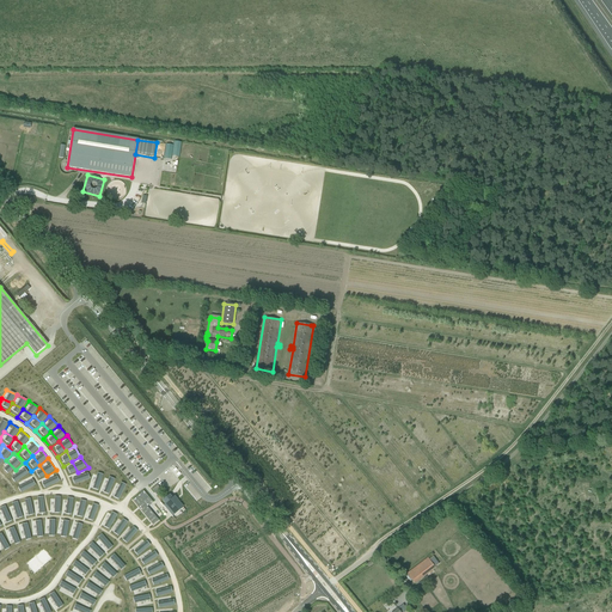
[(6,460),(0,467),(0,469),(7,476),(16,470),(6,460)]
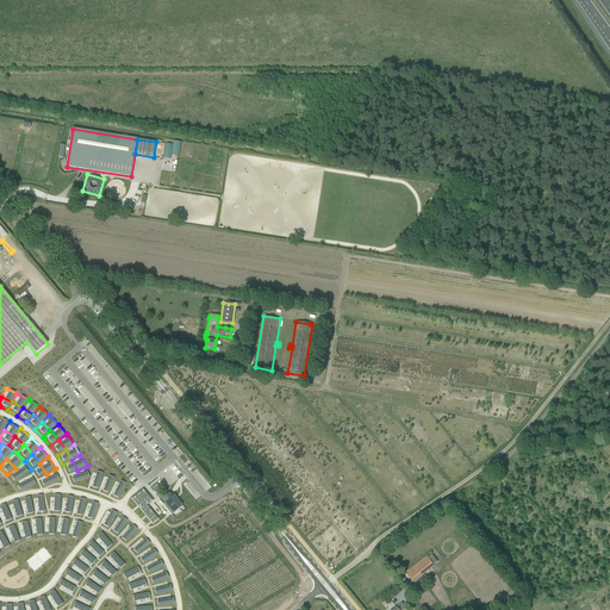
[(72,460),(63,465),(68,474),(78,471),(72,460)]
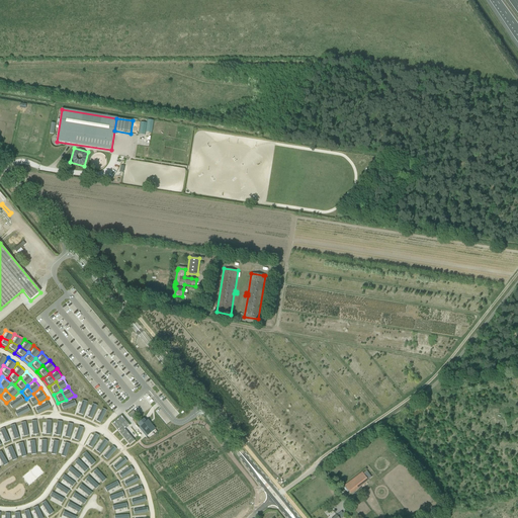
[(19,406),(27,402),(19,392),(13,398),(19,406)]
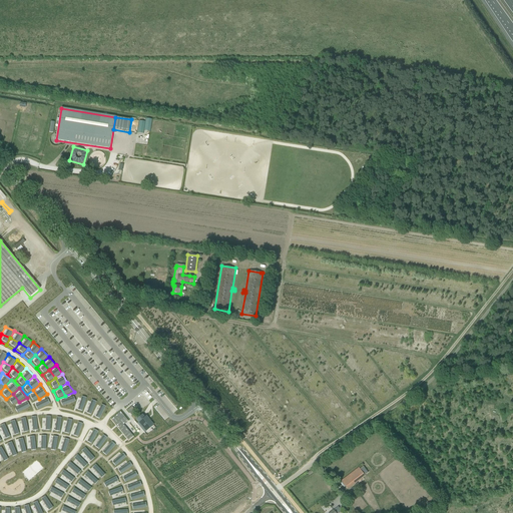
[(33,390),(26,395),(32,403),(39,399),(33,390)]
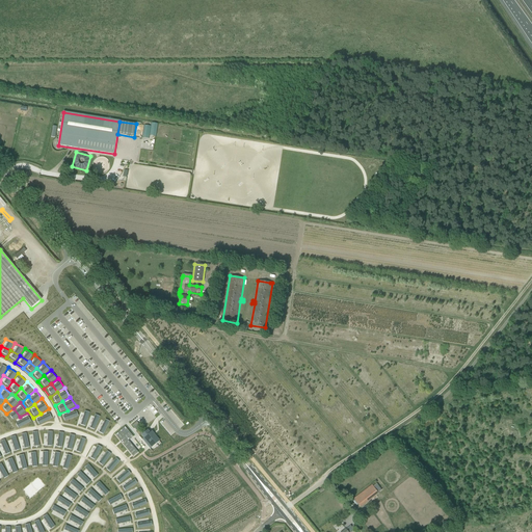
[(76,426),(81,409),(77,406),(68,410),(76,426)]
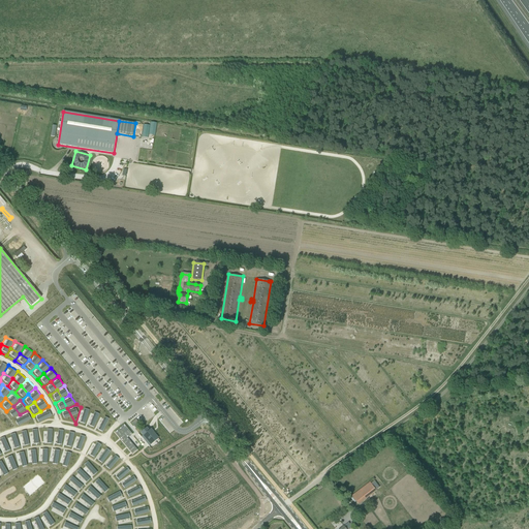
[(13,406),(6,411),(12,419),(20,414),(13,406)]
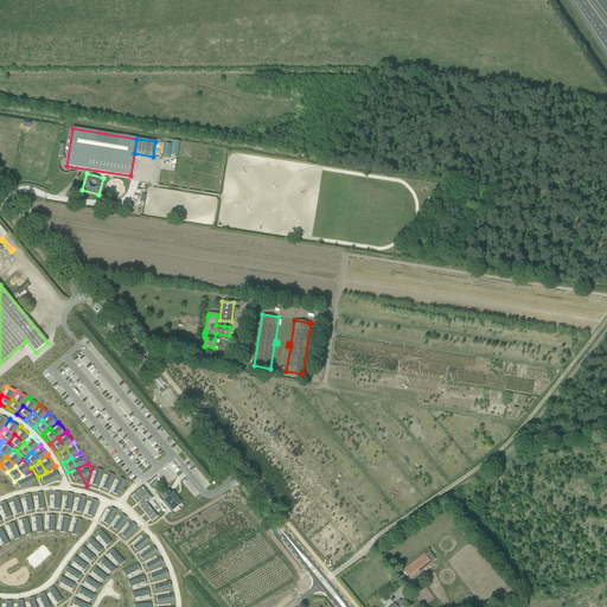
[(52,483),(61,478),(56,466),(46,472),(52,483)]
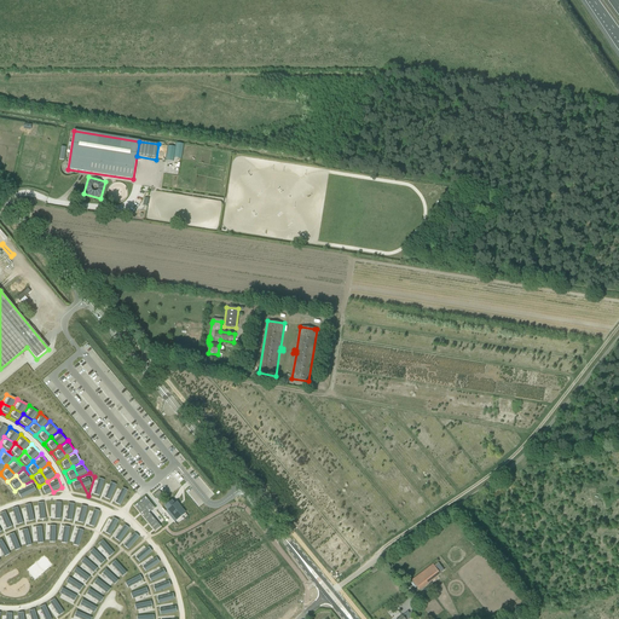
[(94,476),(88,496),(99,499),(106,480),(94,476)]
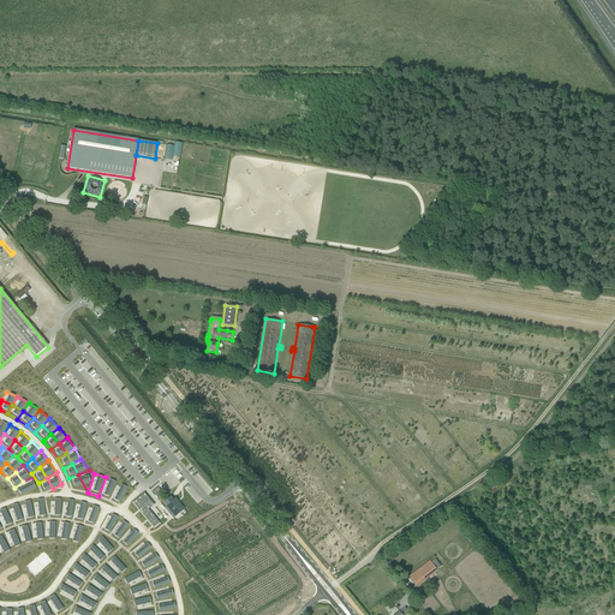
[(78,475),(69,478),(73,489),(88,493),(78,475)]
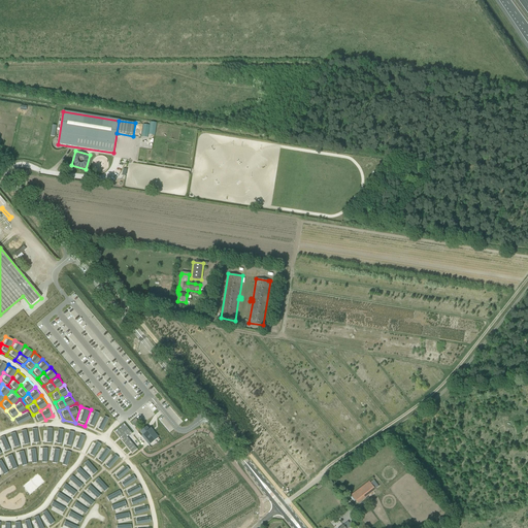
[(25,424),(34,422),(28,409),(20,414),(25,424)]
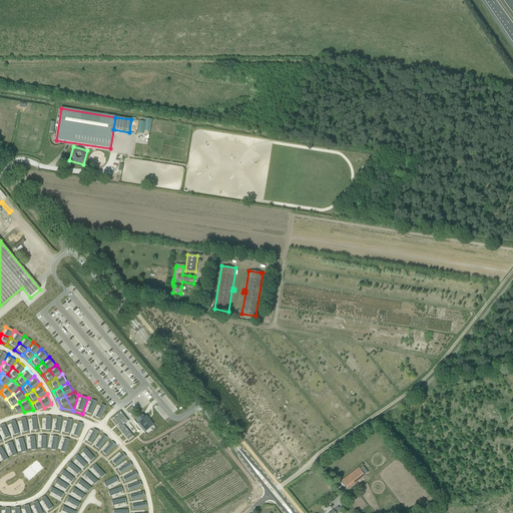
[(88,398),(82,414),(91,417),(98,402),(88,398)]
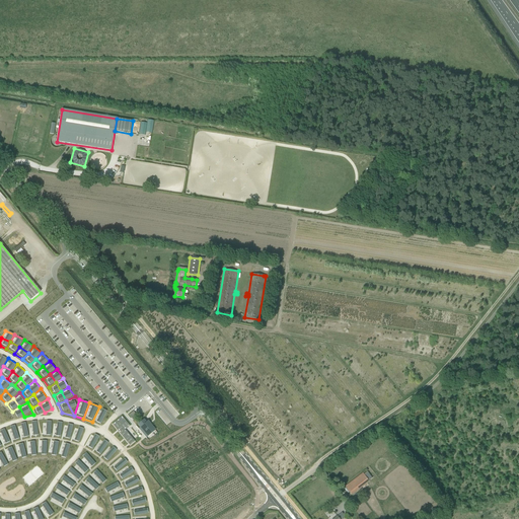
[(32,408),(35,416),(39,416),(45,413),(40,403),(32,408)]
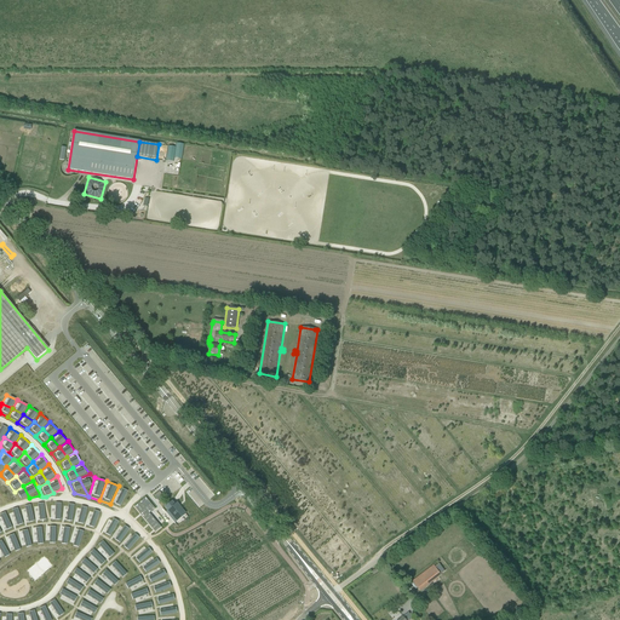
[(170,497),(160,484),(154,489),(164,501),(170,497)]
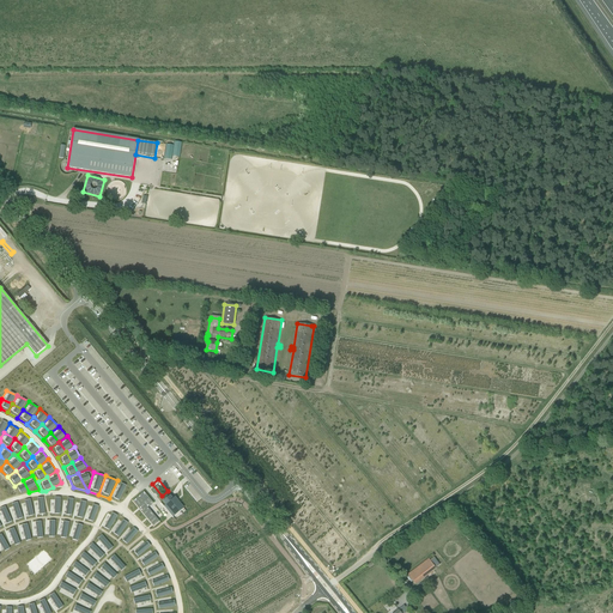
[(23,480),(14,486),(17,490),(18,495),(29,492),(23,480)]
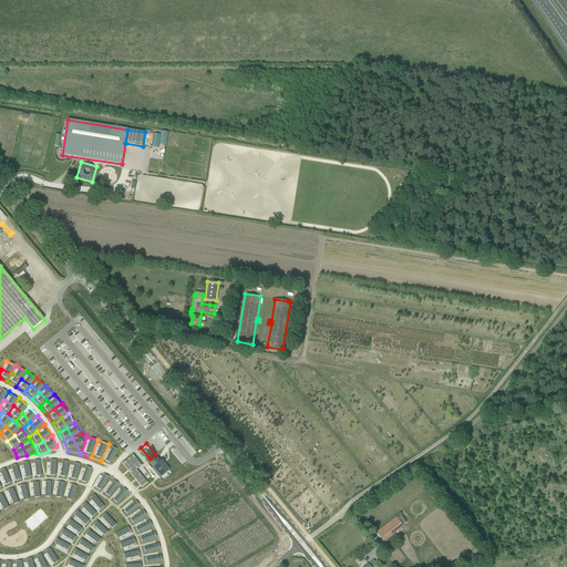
[(109,444),(101,461),(109,465),(120,450),(109,444)]
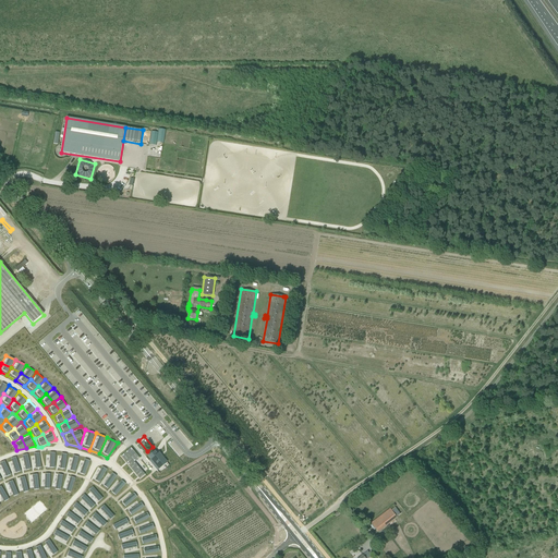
[(33,452),(29,452),(32,472),(34,471),(38,471),(44,471),(43,462),(40,458),(38,451),(33,452)]
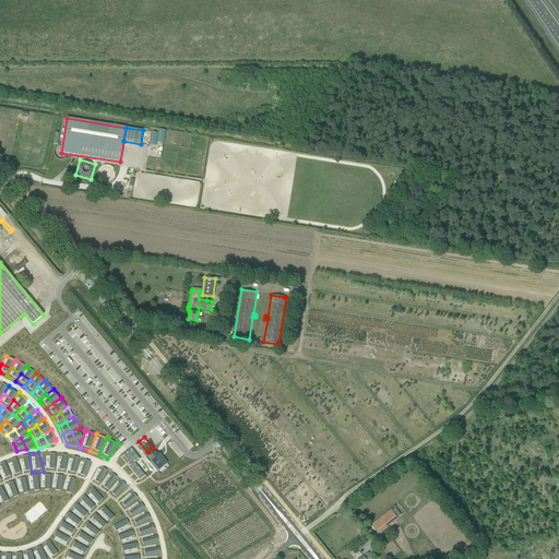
[(43,452),(40,452),(43,461),(45,467),(46,472),(47,472),(49,472),(50,472),(52,472),(55,472),(57,452),(55,452),(52,452),(50,452),(47,452),(45,452),(43,452)]
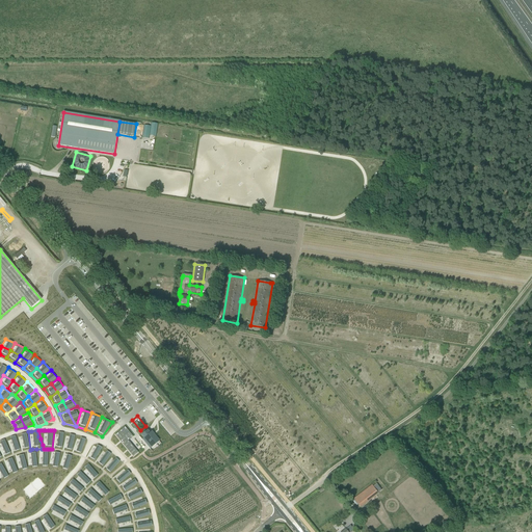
[(54,430),(52,449),(53,449),(55,449),(56,449),(58,449),(60,450),(61,450),(62,450),(65,432),(63,431),(60,431),(58,431),(56,431),(54,430)]
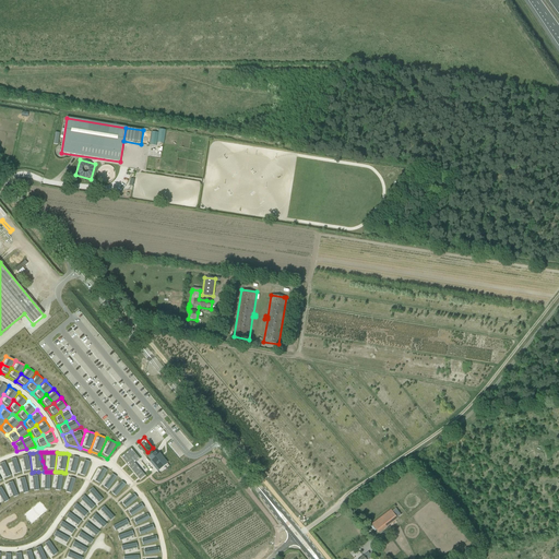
[(157,472),(167,463),(162,458),(161,459),(154,452),(149,458),(152,461),(150,462),(157,472)]
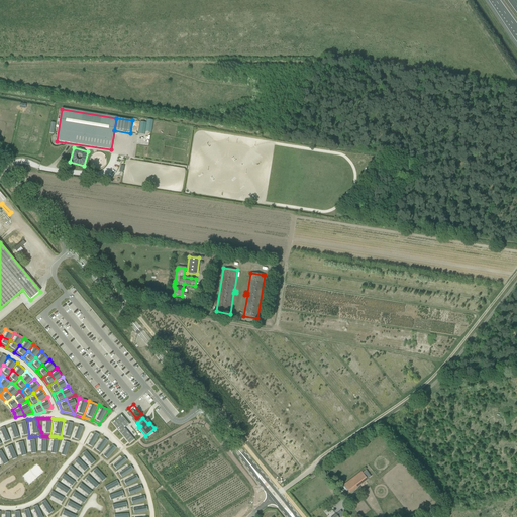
[(20,421),(16,422),(20,439),(22,438),(26,437),(29,437),(27,419),(25,420),(20,421)]
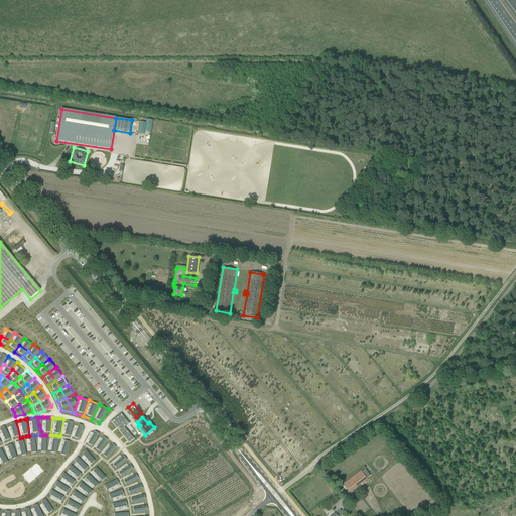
[(63,419),(60,436),(61,436),(62,437),(65,437),(67,437),(68,438),(70,438),(75,421),(74,421),(72,421),(70,420),(68,420),(66,419),(63,419)]
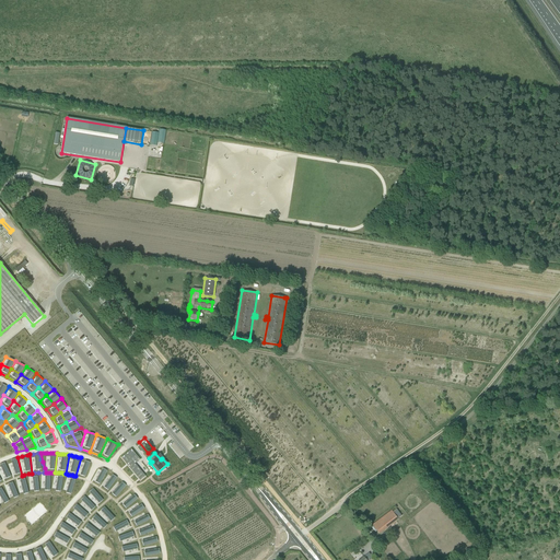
[(144,475),(129,456),(124,461),(139,479),(144,475)]
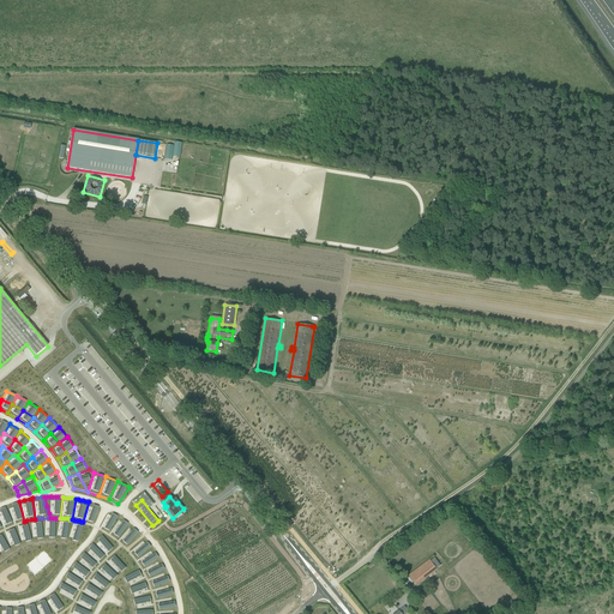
[(12,504),(6,505),(13,525),(16,524),(20,522),(24,522),(19,501),(18,501),(12,504)]
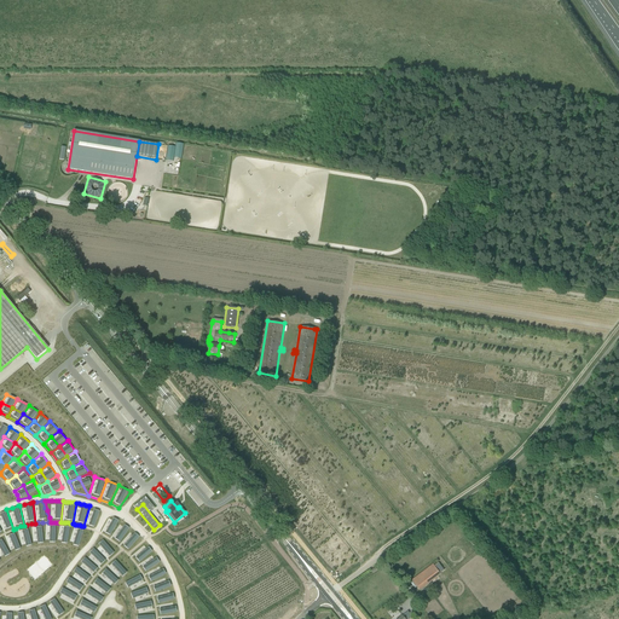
[(90,505),(84,526),(85,527),(87,527),(88,528),(96,531),(100,519),(100,515),(100,513),(98,510),(96,508),(93,508),(91,507),(90,505)]
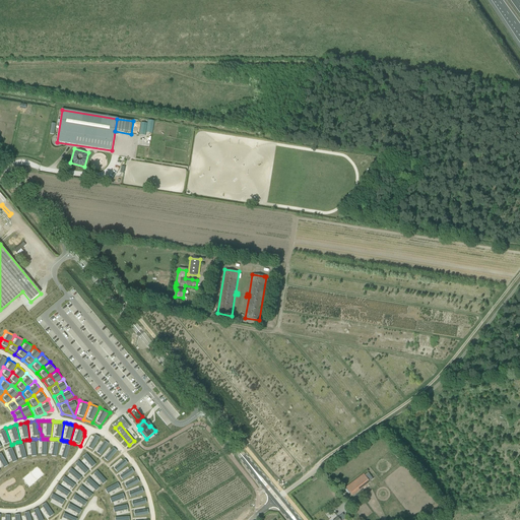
[(0,430),(0,442),(3,449),(5,448),(9,446),(11,445),(5,428),(0,430)]
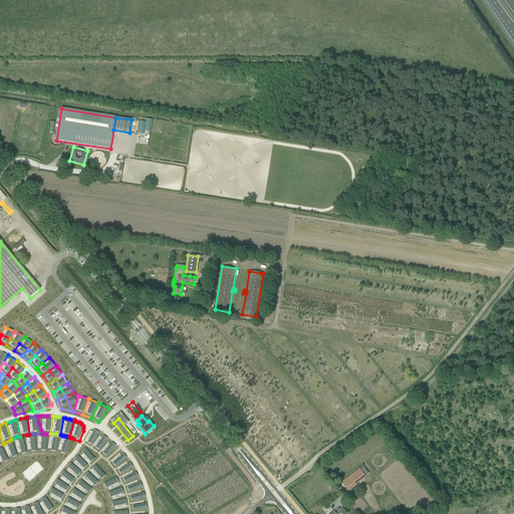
[(87,433),(83,443),(86,445),(87,445),(88,446),(89,446),(90,447),(91,447),(100,432),(98,432),(97,431),(96,430),(94,429),(93,429),(91,429),(89,431),(87,433)]
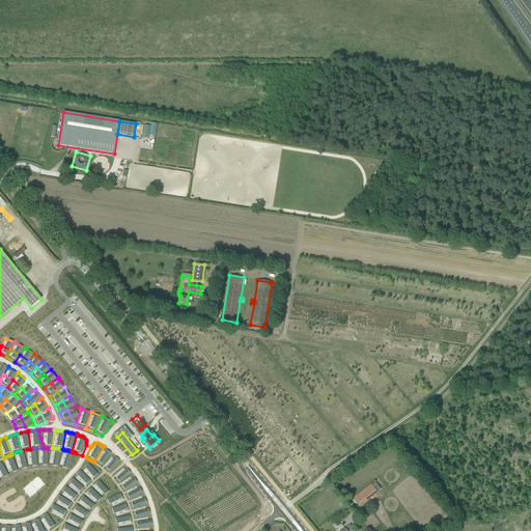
[(104,446),(94,462),(94,463),(95,463),(96,464),(98,465),(99,466),(100,466),(101,467),(102,468),(113,453),(112,452),(110,451),(109,450),(108,449),(106,448),(105,447),(104,446)]
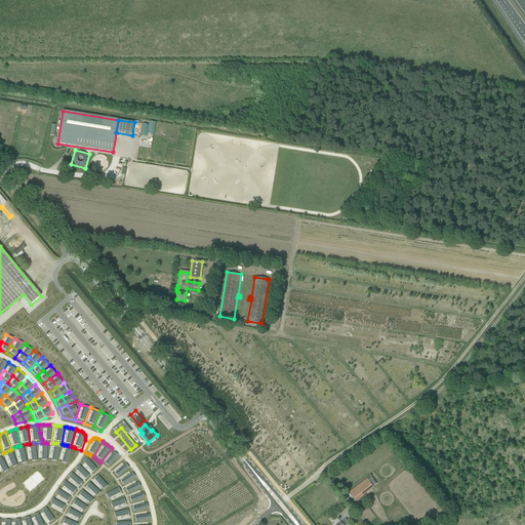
[(25,446),(28,463),(29,463),(34,462),(38,462),(37,444),(31,445),(25,446)]
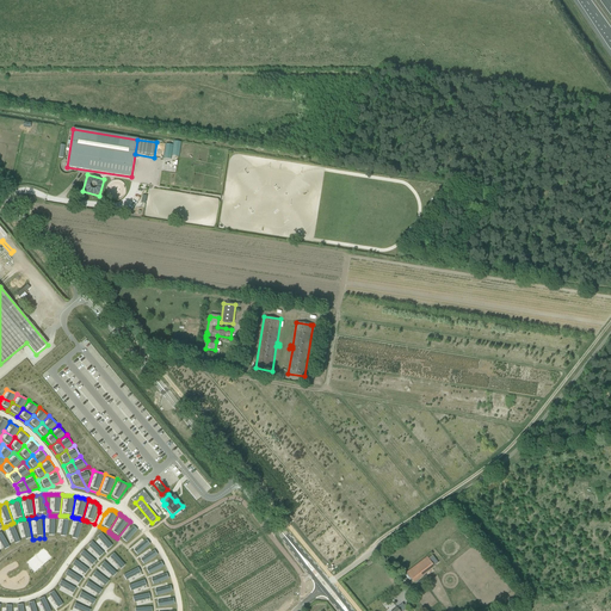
[(43,517),(44,538),(45,538),(51,538),(56,538),(57,517),(51,517),(43,517)]
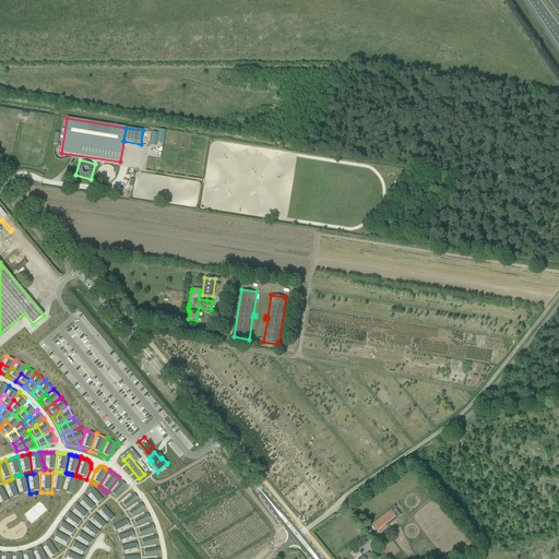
[(52,473),(51,492),(52,492),(57,492),(61,494),(67,475),(60,474),(54,473),(52,473)]
